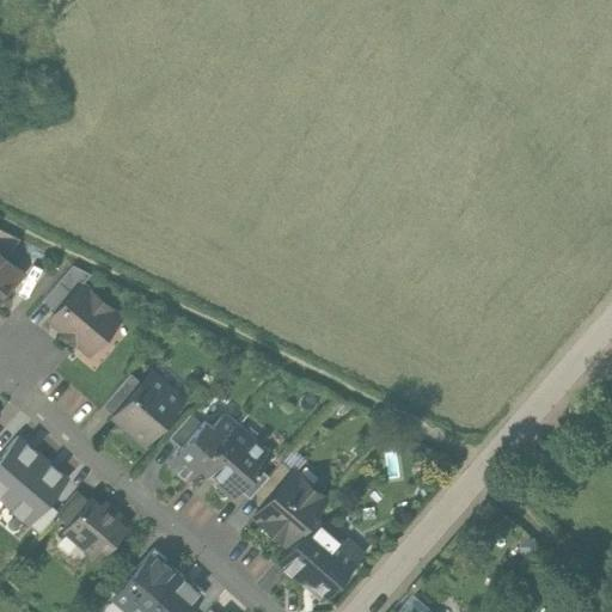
[(0,257),(0,258),(19,238),(0,227),(0,257)]
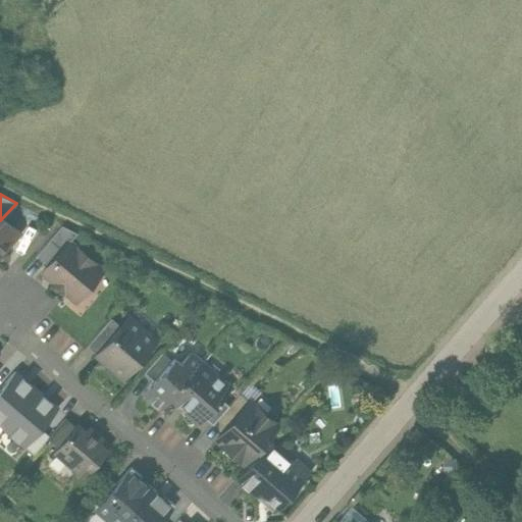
[(0,219),(0,245),(8,237),(13,237),(16,233),(16,228),(12,225),(6,225),(0,220),(0,219)]
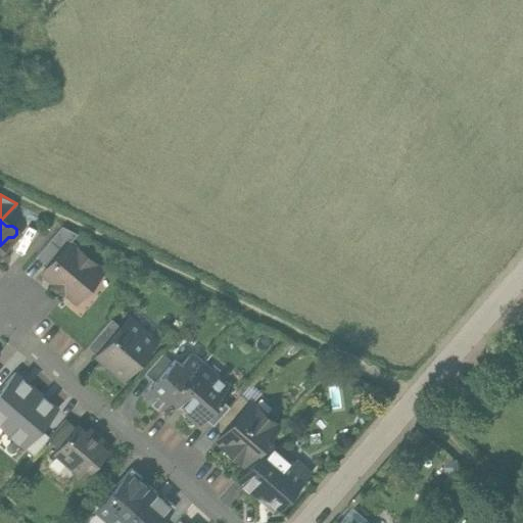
[(36,255),(47,266),(66,242),(68,243),(76,234),(60,227),(36,255)]
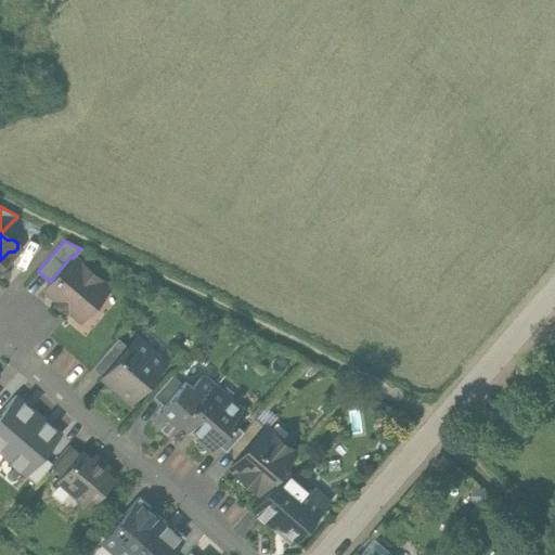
[(84,268),(73,258),(71,257),(50,282),(44,287),(56,299),(56,302),(63,309),(68,309),(80,320),(107,288),(95,279),(95,274),(88,268),(84,268)]
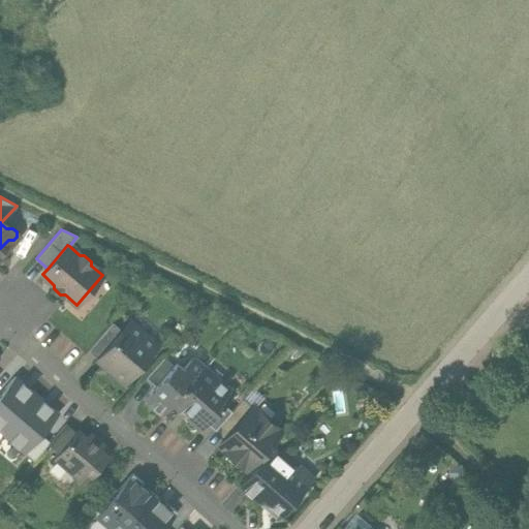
[(129,322),(121,332),(97,360),(124,384),(157,347),(129,322)]
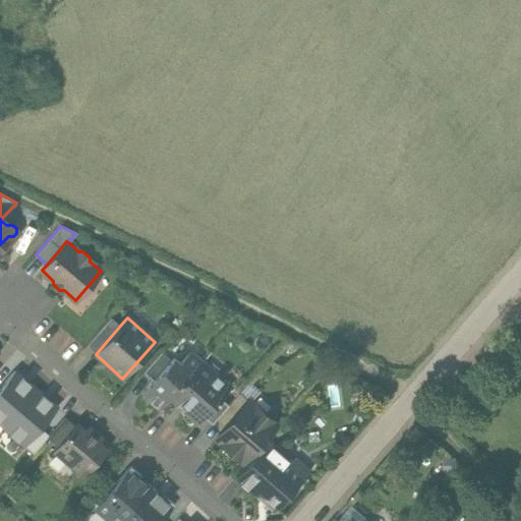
[(85,346),(96,354),(119,327),(110,319),(85,346)]
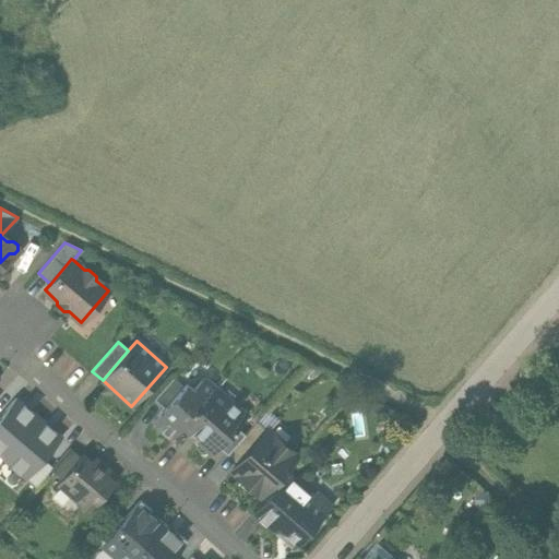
[(186,383),(182,388),(164,408),(151,423),(171,440),(182,428),(215,390),(217,388),(204,377),(192,390),(186,383)]
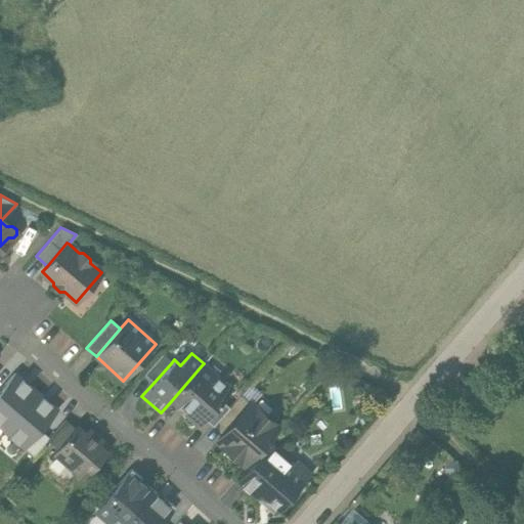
[(144,376),(154,383),(171,363),(162,355),(144,376)]
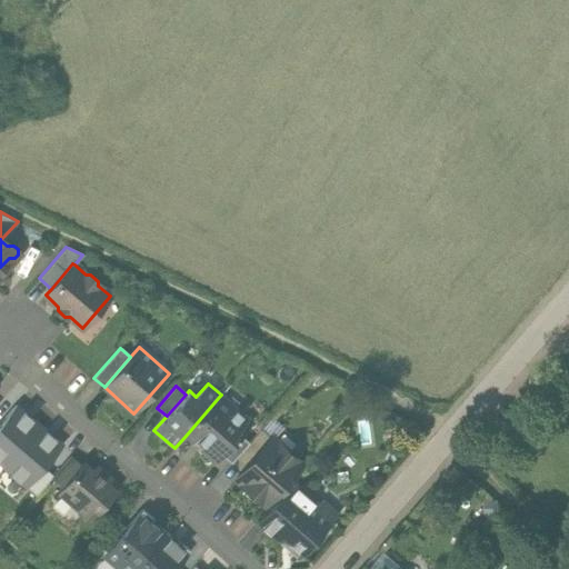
[(249,422),(219,397),(186,436),(195,442),(198,439),(203,445),(200,448),(216,461),(221,455),(239,435),(249,422)]
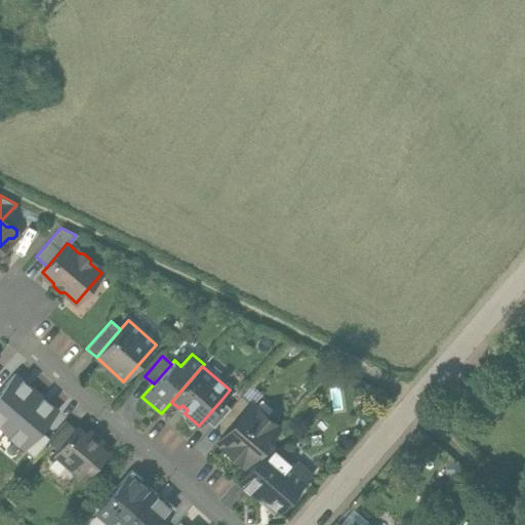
[(0,429),(2,431),(36,392),(14,372),(0,389),(0,429)]
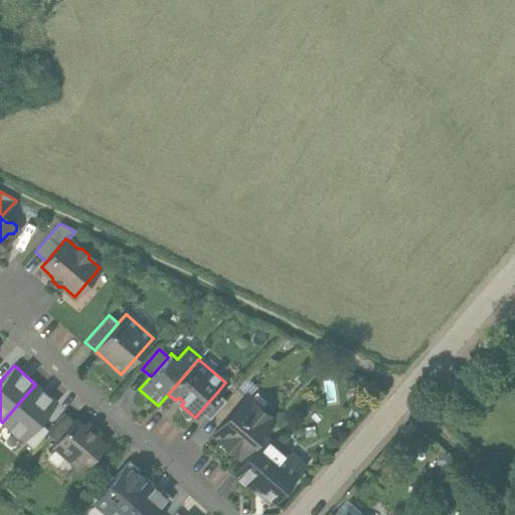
[(2,422),(24,442),(57,403),(35,384),(2,422)]
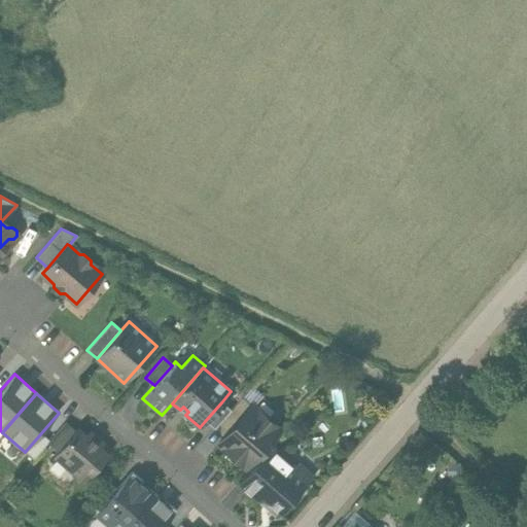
[(222,420),(232,428),(251,407),(242,398),(231,411),(222,420)]
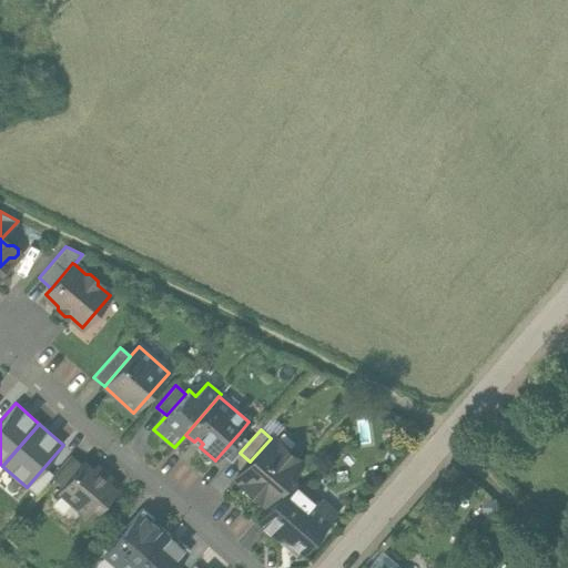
[(249,443),(239,434),(221,454),(231,463),(240,453),(249,443)]
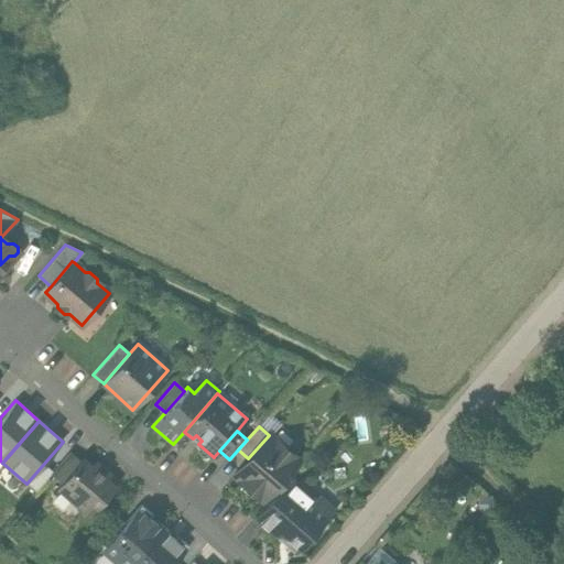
[(301,464),(269,435),(248,458),(234,475),(266,502),(289,477),(301,464)]
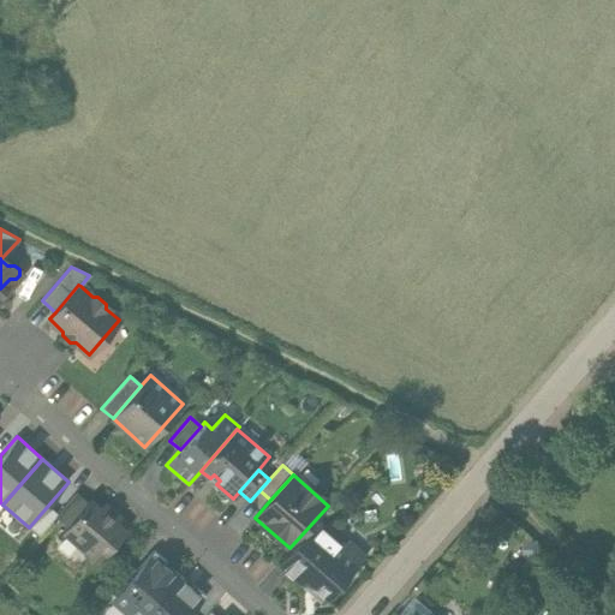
[(55,517),(66,526),(87,503),(77,494),(55,517)]
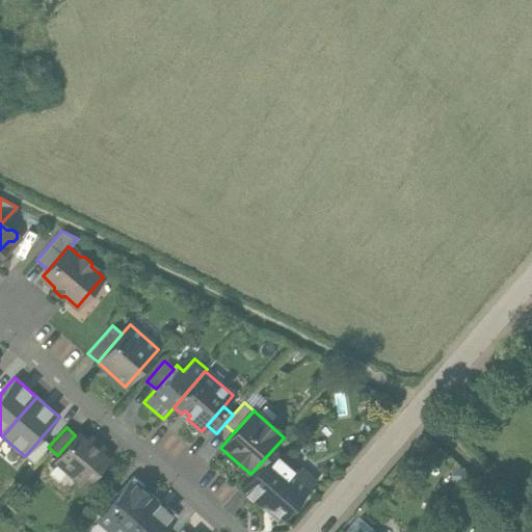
[(57,455),(54,459),(85,486),(108,460),(100,453),(104,449),(89,436),(86,441),(77,432),(75,435),(57,455)]
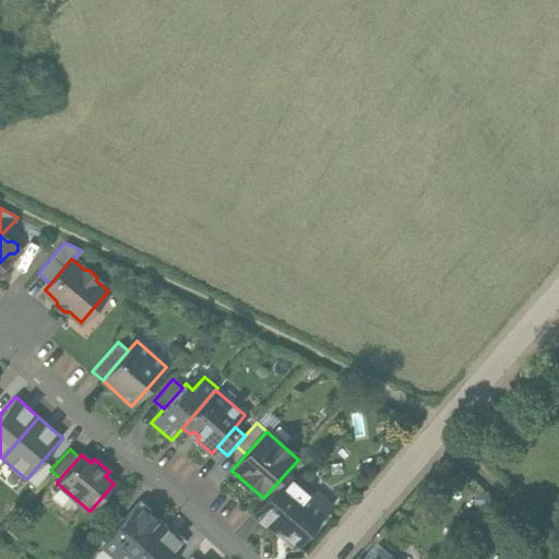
[(312,496),(286,473),(263,498),(252,511),(274,530),(284,530),(284,533),(296,542),(310,525),(317,523),(321,518),(322,511),(309,499),(312,496)]
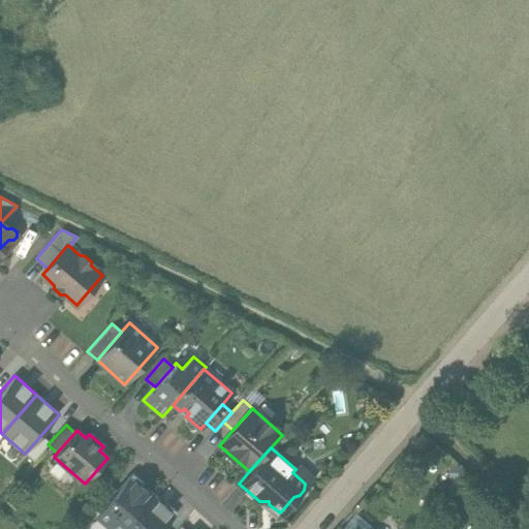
[(461,466),(448,466),(448,478),(461,478),(461,466)]
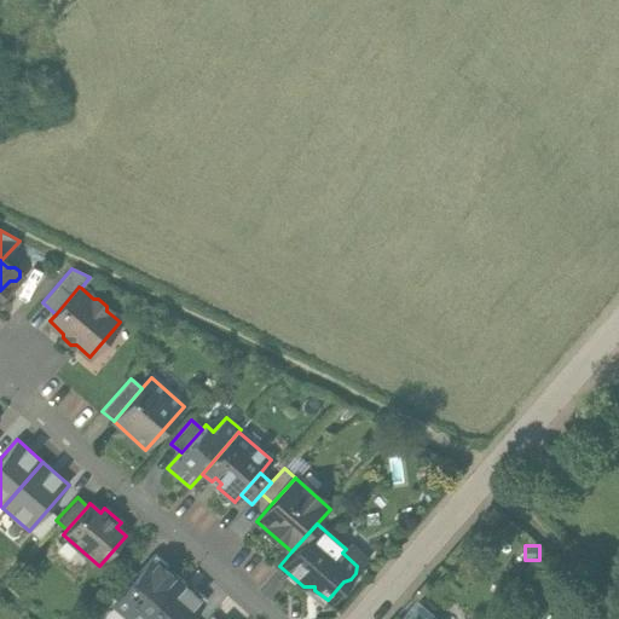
[(144,618),(178,580),(165,568),(167,566),(154,555),(137,576),(117,597),(113,603),(131,618),(144,618)]
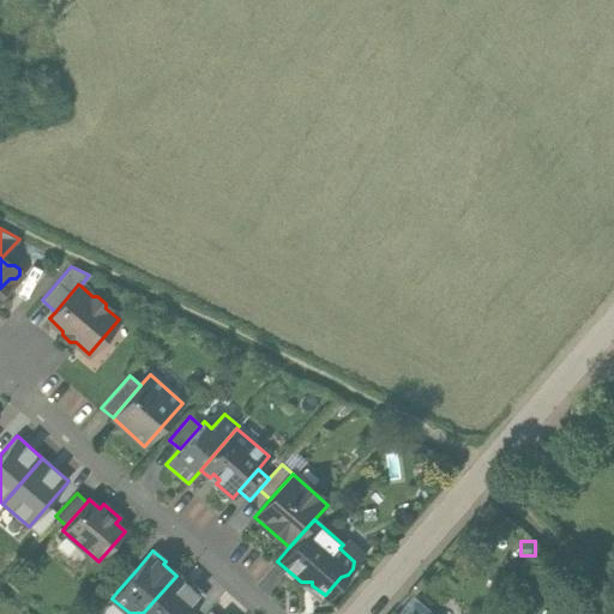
[(106,583),(116,593),(136,571),(125,561),(106,583)]
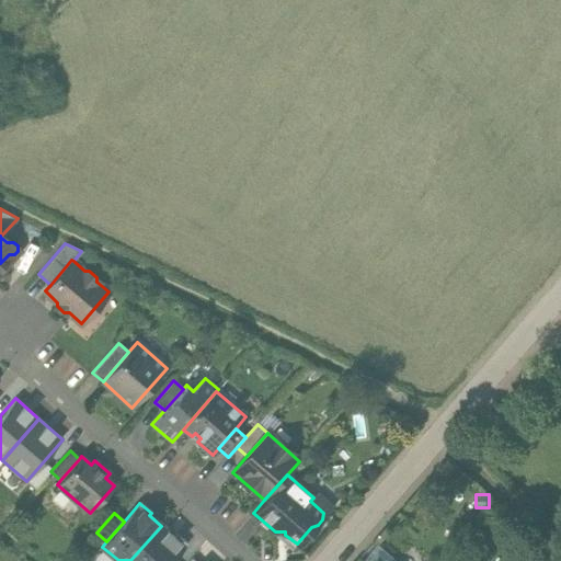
[(173,537),(161,526),(130,560),(172,560),(187,545),(175,535),(173,537)]
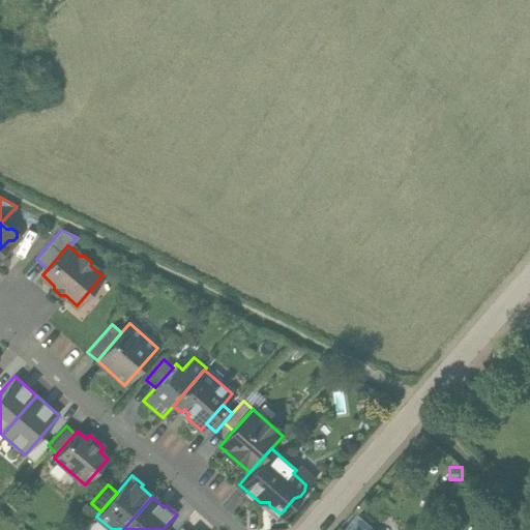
[(373,529),(356,514),(342,529),(373,529)]
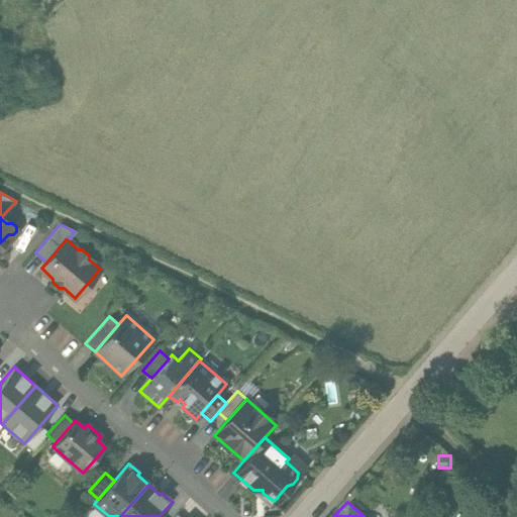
All buildings are outlined.
